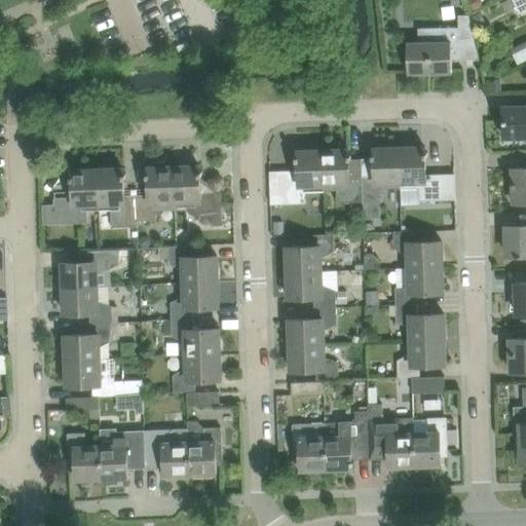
[(468,0),(468,4),(472,8),(477,9),(481,6),(481,1),(480,0),(468,0)]
